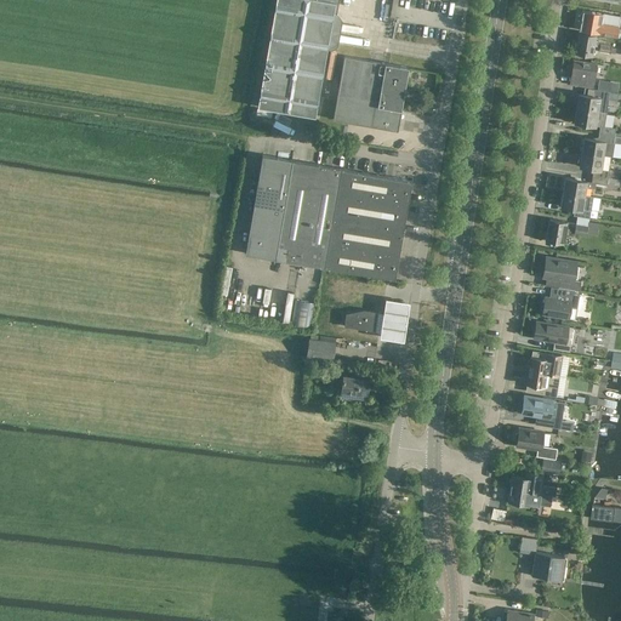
[(336,0),(275,0),(257,107),(315,118),(336,0)]
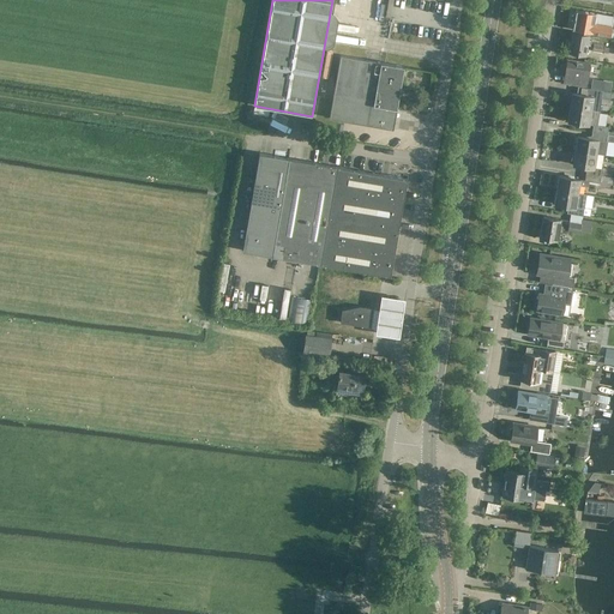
[(612,26),(613,17),(576,11),(575,19),(597,24),(602,25),(612,26)]
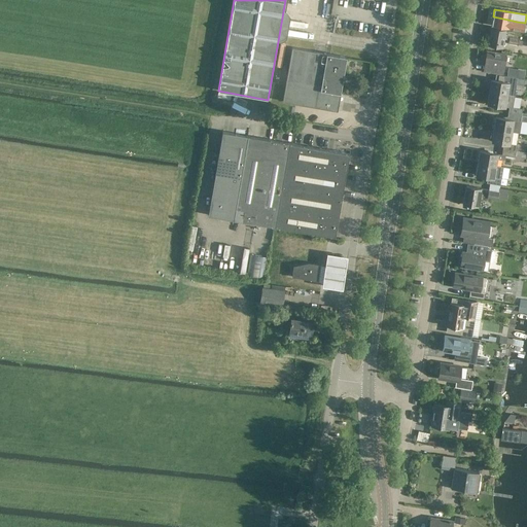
[(524,31),(525,23),(517,22),(513,21),(493,16),(491,25),(524,31)]
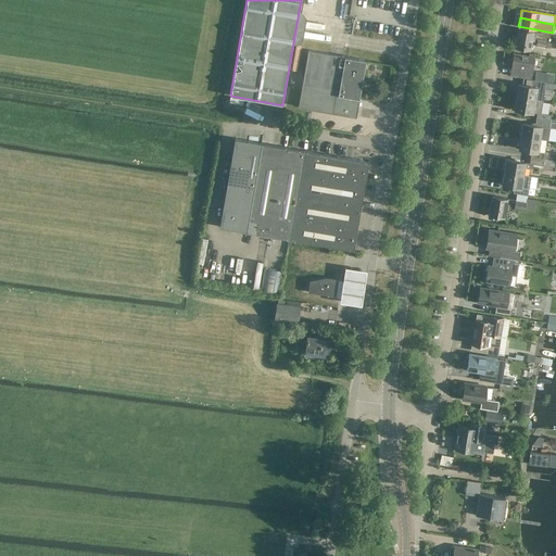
[(534,41),(535,37),(532,36),(533,32),(518,29),(515,48),(530,50),(532,41),(534,41)]
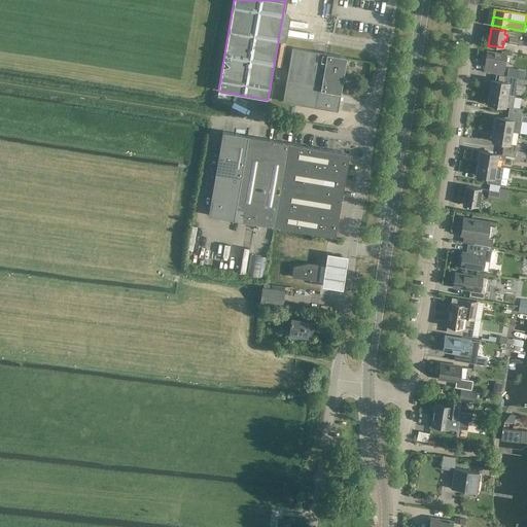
[(338,111),(347,58),(292,48),(283,102),(338,111)]
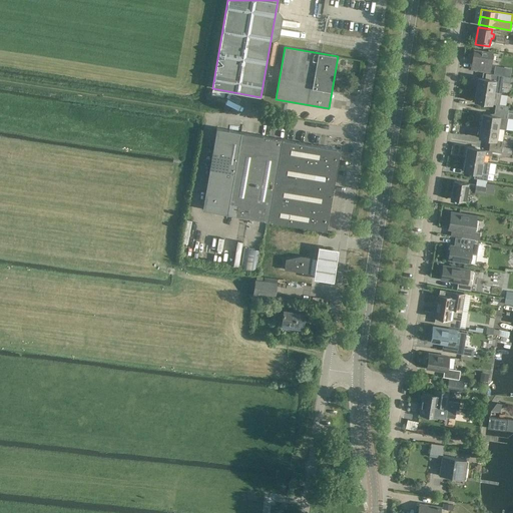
[(489,73),(492,53),(474,50),(472,59),(473,60),(471,70),(489,73)]
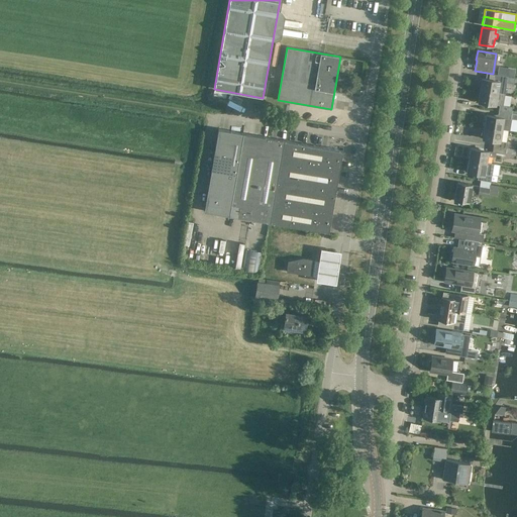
[(506,71),(507,68),(499,66),(498,74),(501,75),(505,76),(506,71)]
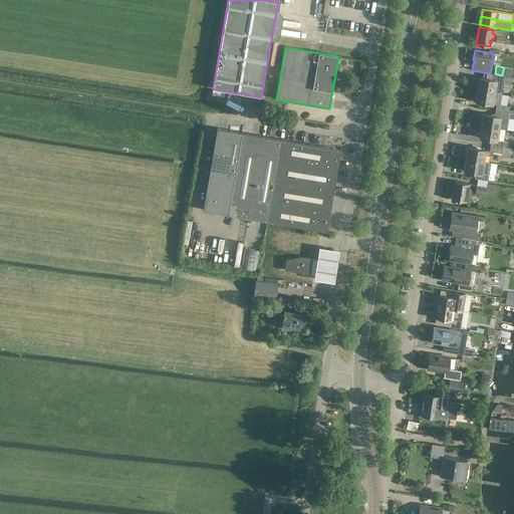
[(502,93),(504,76),(491,74),(491,79),(479,77),(477,89),(495,92),(502,93)]
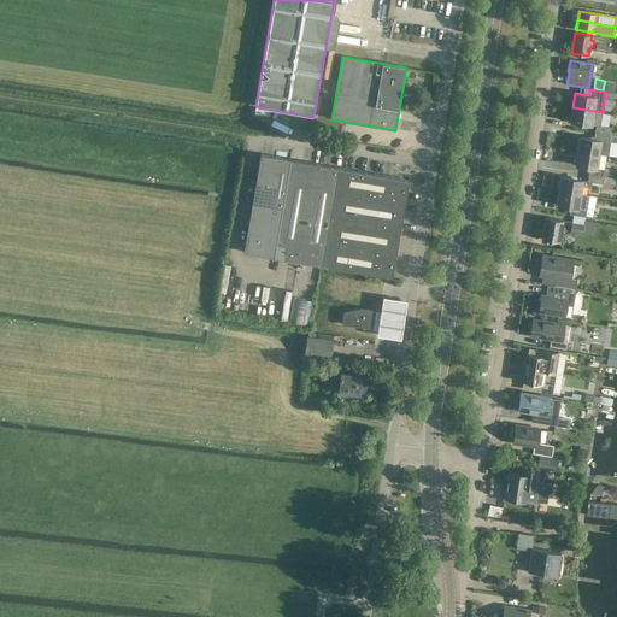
[(610,135),(611,128),(600,125),(603,112),(594,111),(573,107),(570,122),(595,125),(594,133),(610,135)]
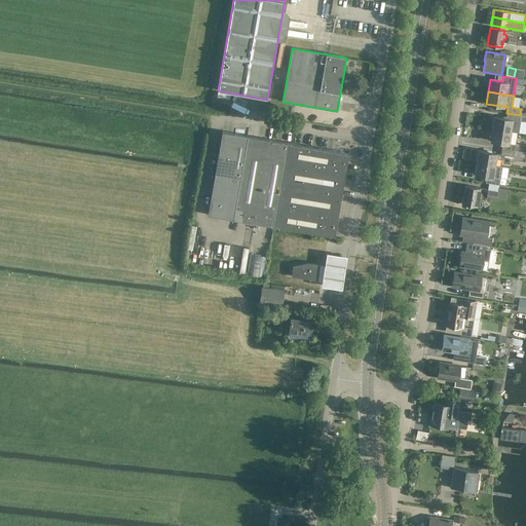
[(519,121),(520,115),(506,113),(506,118),(494,116),(492,128),(512,132),(517,133),(519,120),(519,121)]
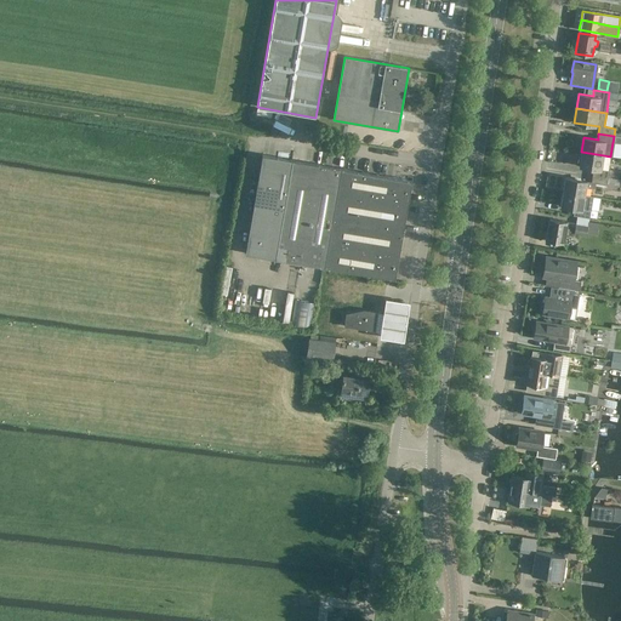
[(620,180),(620,175),(608,172),(609,170),(608,170),(610,157),(604,155),(581,152),(580,167),(593,169),(593,176),(620,180)]
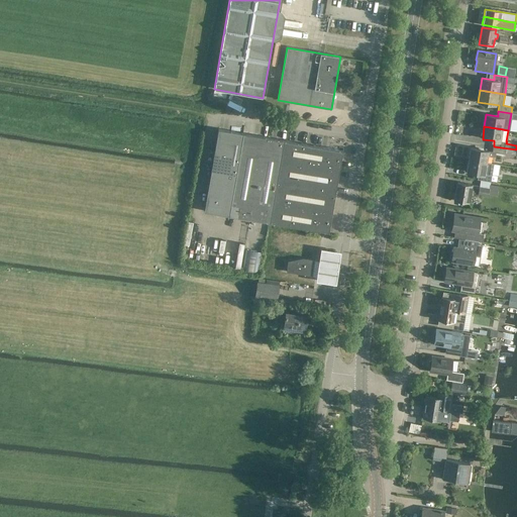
[(270,223),(285,140),(217,129),(203,211),(270,223)]
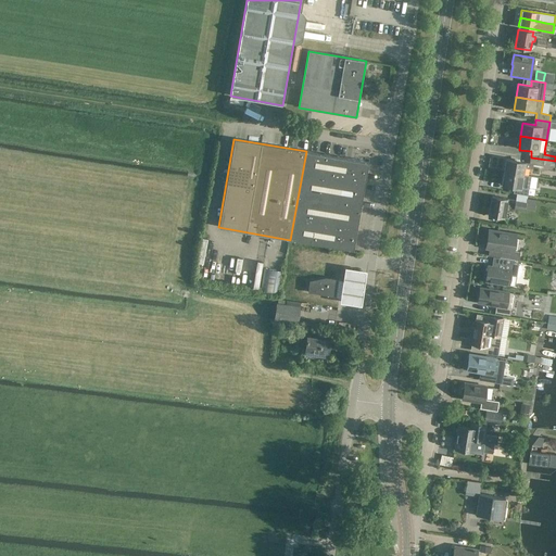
[(369,163),(369,162),(306,151),(290,240),(355,251),(355,250),(353,250),(361,207),(362,207),(362,206),(361,206),(368,163),(369,163)]
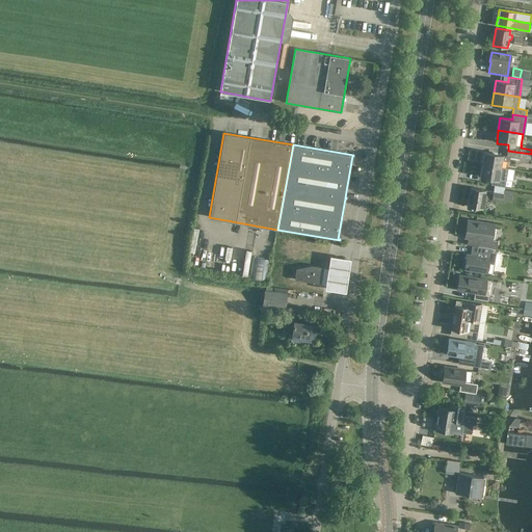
[(531,154),(508,151),(507,156),(484,153),(483,164),(501,167),(502,160),(509,161),(510,157),(520,158),(530,159),(531,154)]
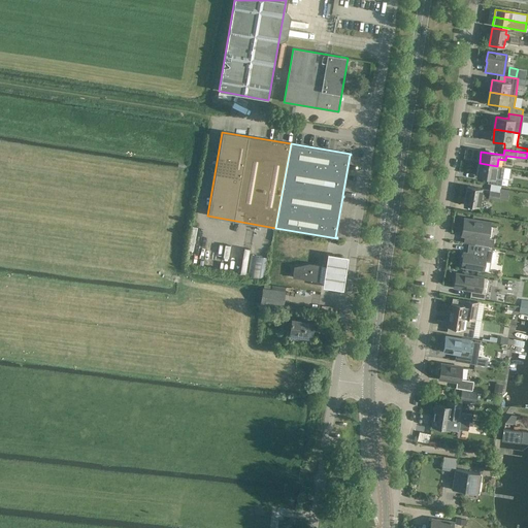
[(491,184),(500,186),(503,167),(497,166),(480,163),(477,175),(489,177),(488,183),(491,184)]
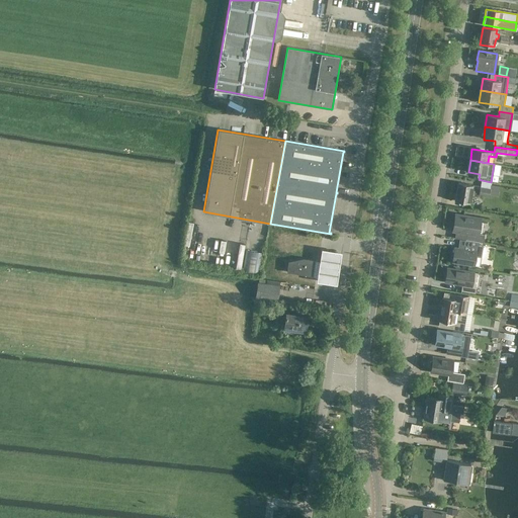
[(473,195),(475,191),(471,190),(472,185),(457,182),(454,200),(469,203),(471,195),(473,195)]
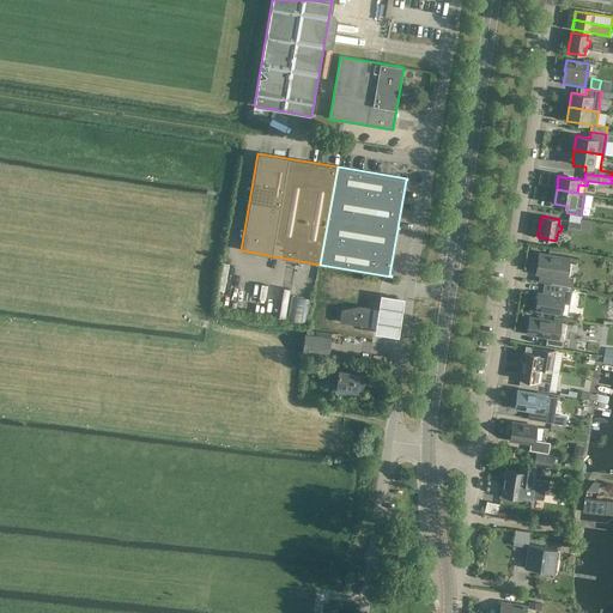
[(581,224),(568,222),(566,231),(580,234),(581,224)]
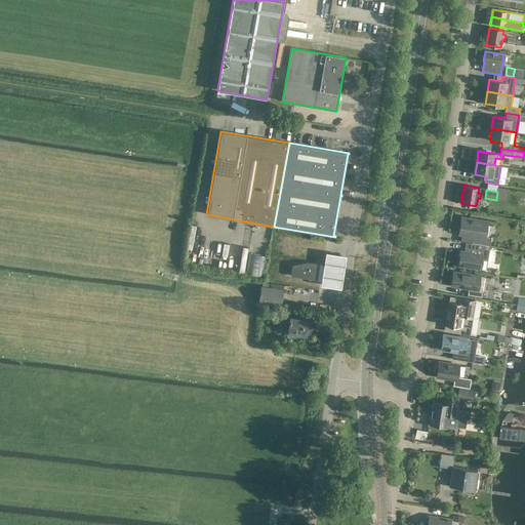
[(474,236),(473,243),(485,245),(489,246),(491,238),(485,237),(487,221),(461,217),(458,234),(474,236)]
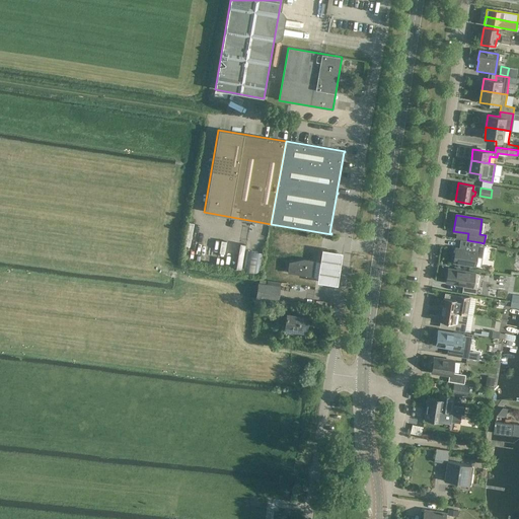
[(462,240),(461,246),(463,246),(462,249),(456,248),(454,263),(475,266),(476,256),(483,257),(484,246),(479,245),(479,242),(467,240),(467,241),(462,240)]
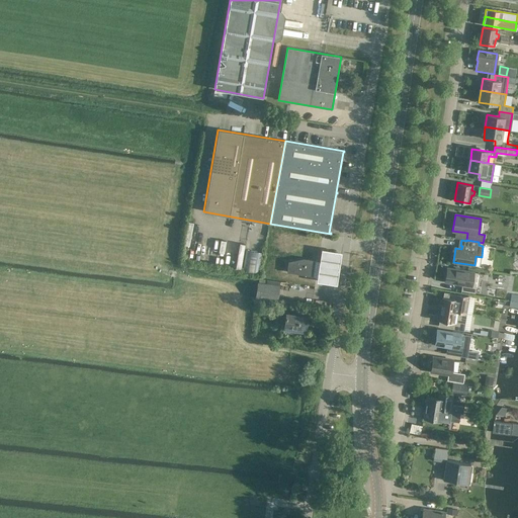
[(259,275),(263,254),(247,251),(243,272),(259,275)]
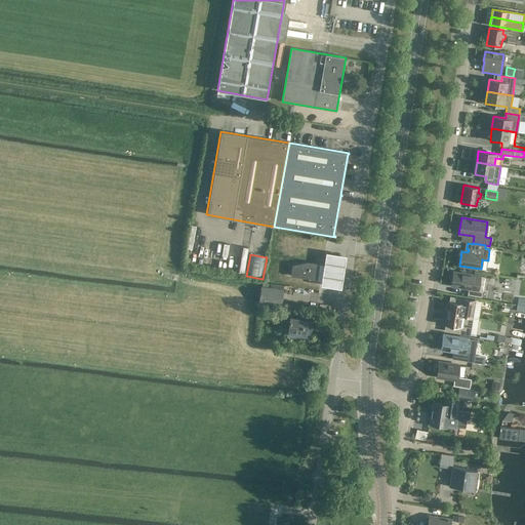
[(318,280),(320,265),(308,263),(293,266),(291,277),(318,280)]
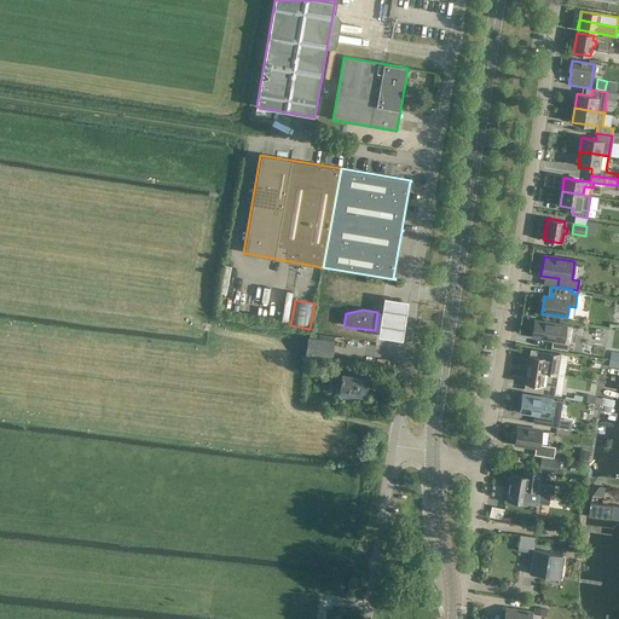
[(566,325),(534,320),(532,337),(553,340),(551,347),(568,351),(570,342),(563,341),(566,325)]
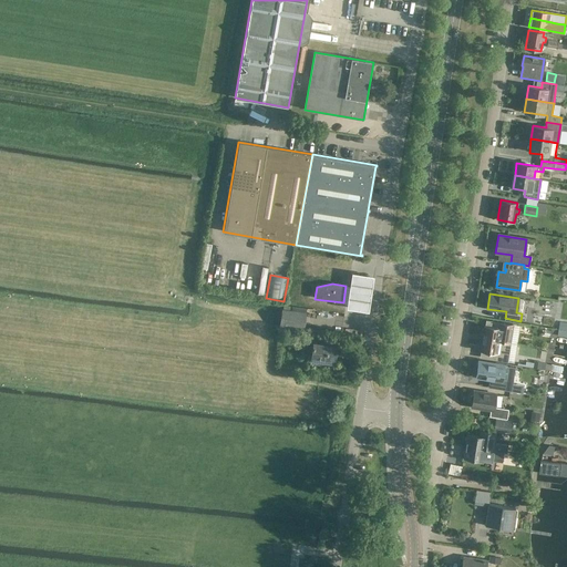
[(306,312),(306,309),(284,306),(284,309),(282,309),(280,326),(303,329),(306,312)]
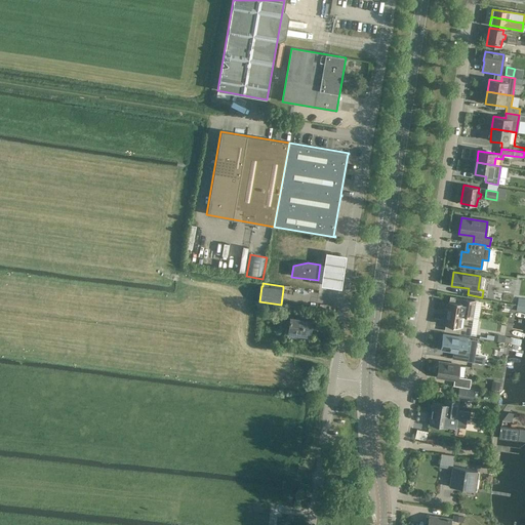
[(473,317),(475,300),(450,296),(450,301),(448,301),(447,313),(473,317)]
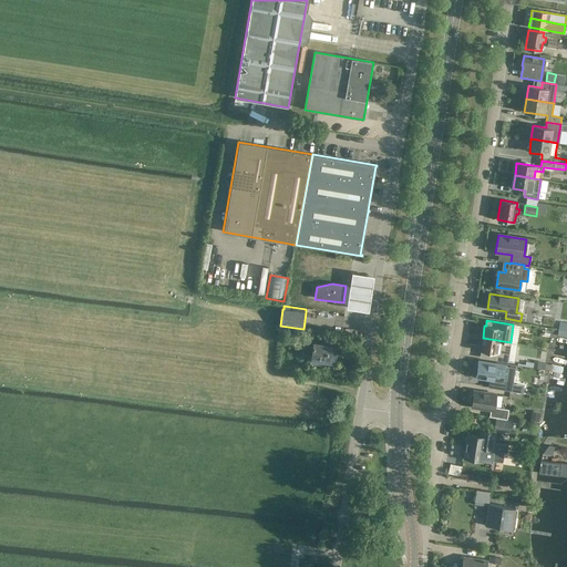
[(507,361),(511,342),(483,338),(481,350),(482,351),(481,357),(507,361)]
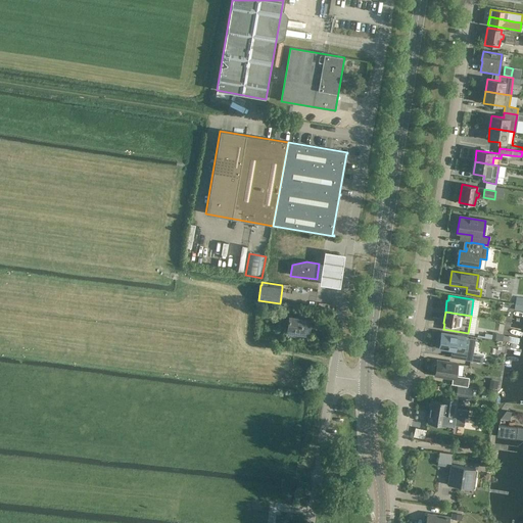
[(307,338),(311,320),(290,317),(287,335),(307,338)]
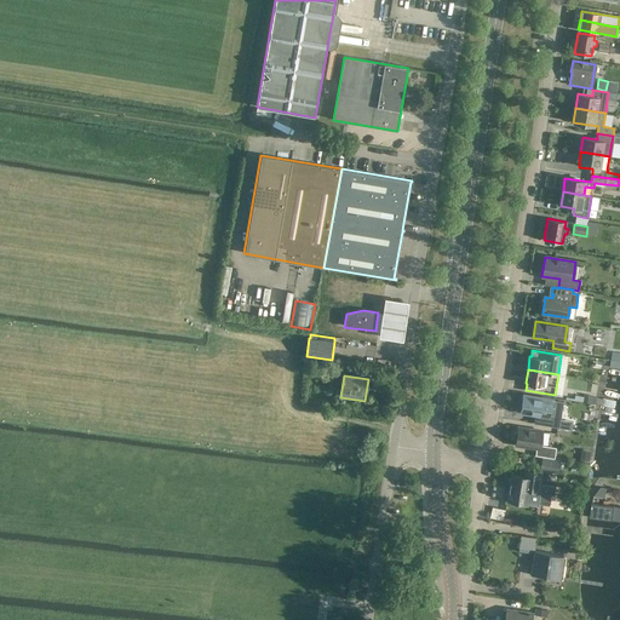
[(520,415),(537,418),(535,424),(561,428),(564,402),(522,395),(520,415)]
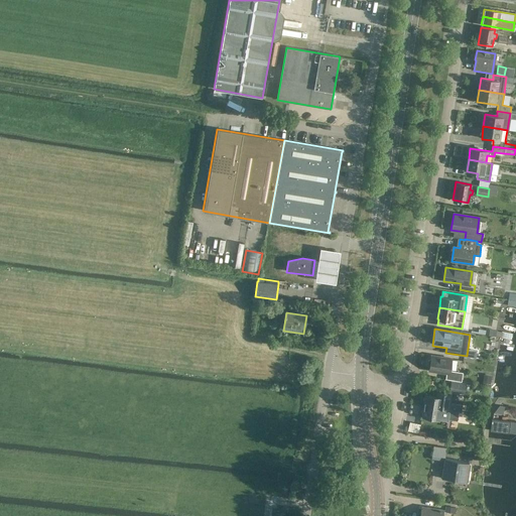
[(496,337),(497,331),(486,329),(486,331),(479,330),(478,334),(485,335),(496,337)]
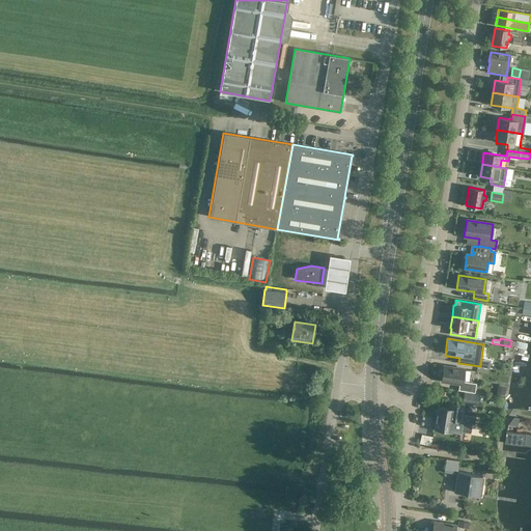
[(490,369),(491,361),(481,360),(480,367),(490,369)]
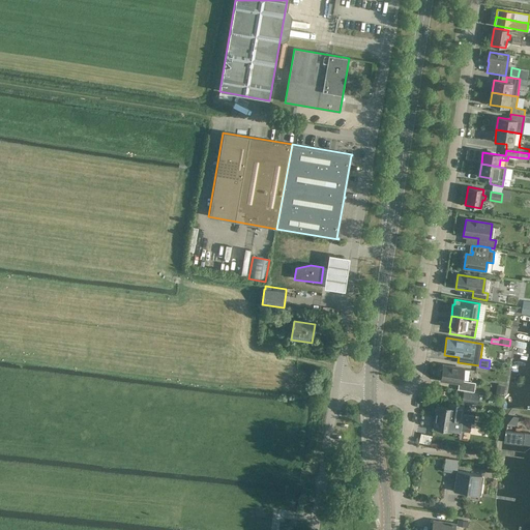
[(474,392),(475,383),(462,381),(464,369),(443,365),(443,370),(440,371),(439,376),(441,377),(441,381),(459,383),(458,389),(474,392)]
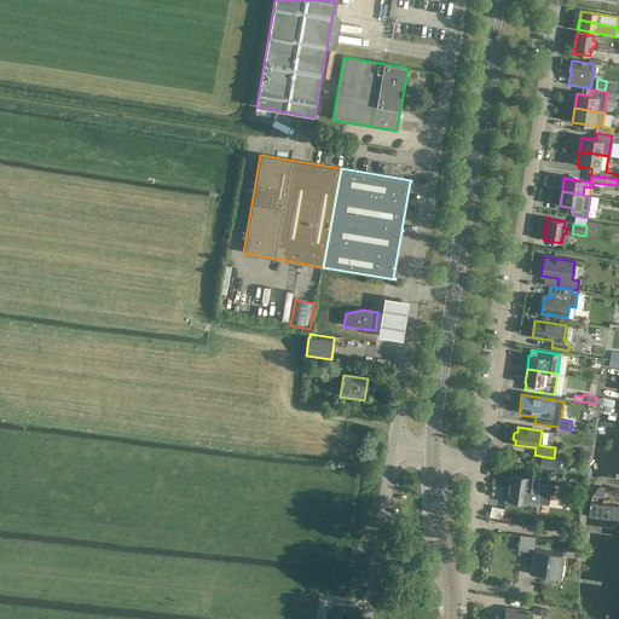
[(589,462),(590,451),(580,450),(579,461),(589,462)]
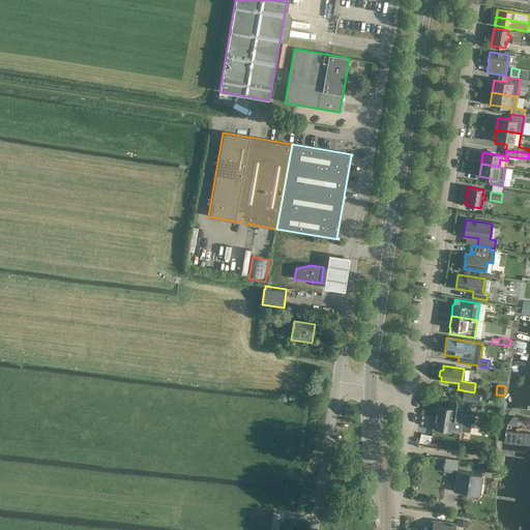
[(478,393),(463,390),(462,402),(476,405),(478,393)]
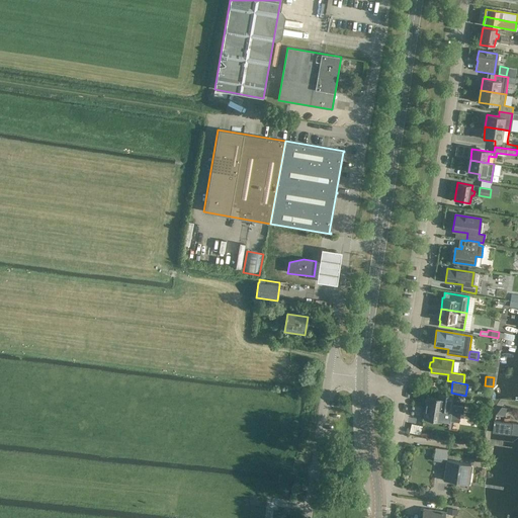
[(426,404),(425,408),(463,415),(464,406),(451,404),(452,397),(438,394),(438,398),(427,397),(427,399),(425,400),(425,402),(426,404)]
